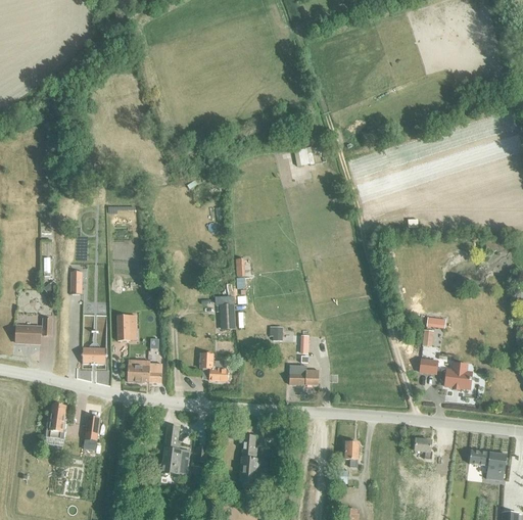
[(298,149),(301,164),(315,162),(313,151),(306,152),(306,147),(298,149)]
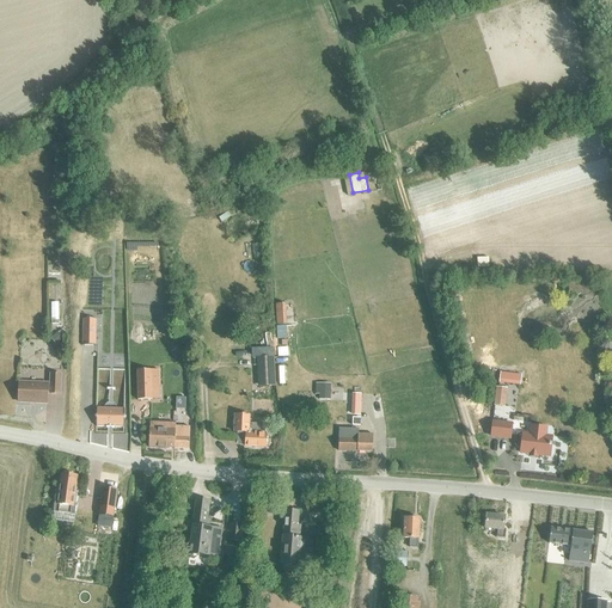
[(489,255),(477,255),(477,264),(489,264),(489,255)]
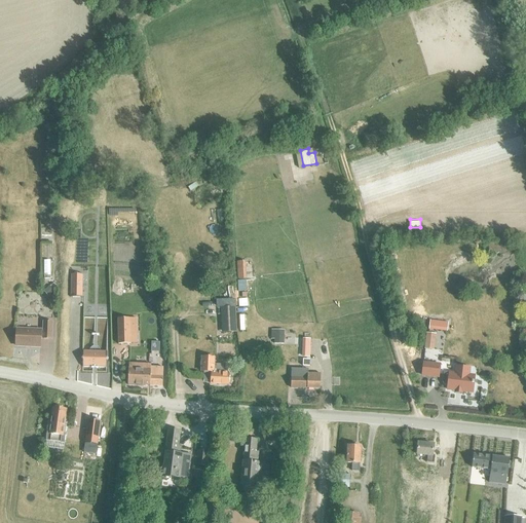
[(49,255),(41,255),(41,273),(49,273),(49,255)]
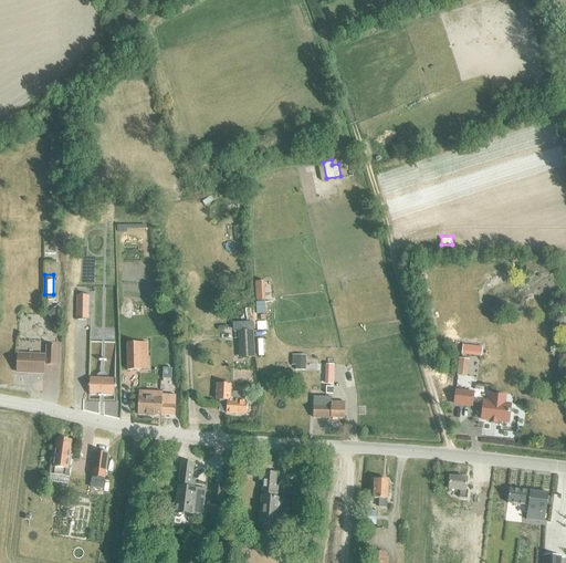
[(75,318),(88,318),(88,293),(75,292),(75,318)]
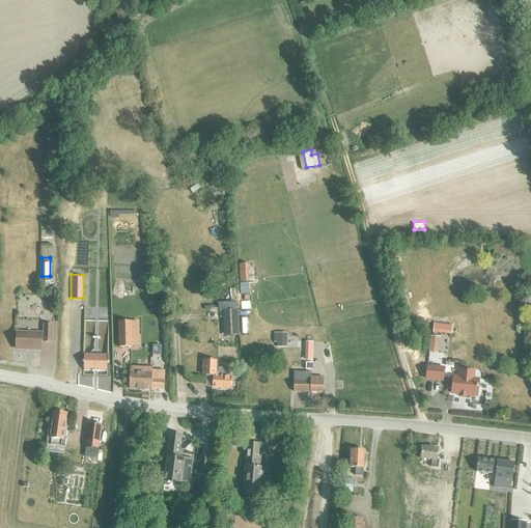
[(45,292),(49,297),(55,290),(51,286),(45,292)]
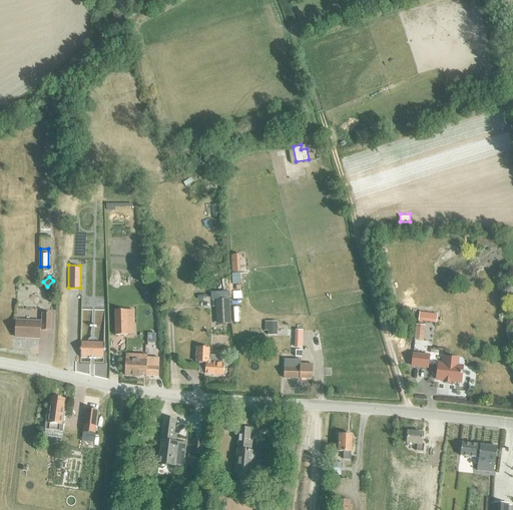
[(241,289),(232,290),(233,298),(241,297),(241,289)]
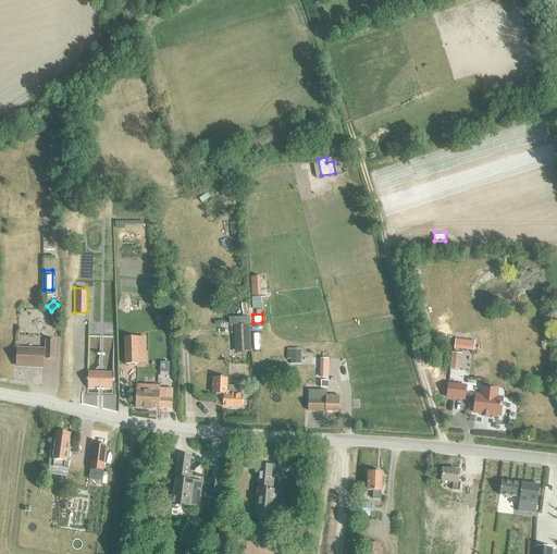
[(248,323),(237,323),(238,349),(250,349),(249,323),(248,323)]
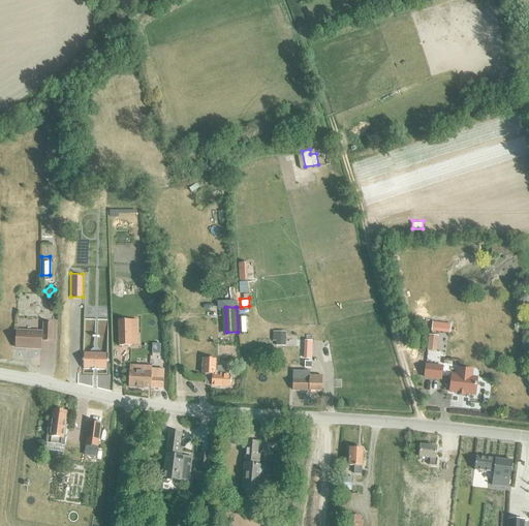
[(136,317),(119,318),(119,342),(131,342),(131,330),(136,330),(136,317)]
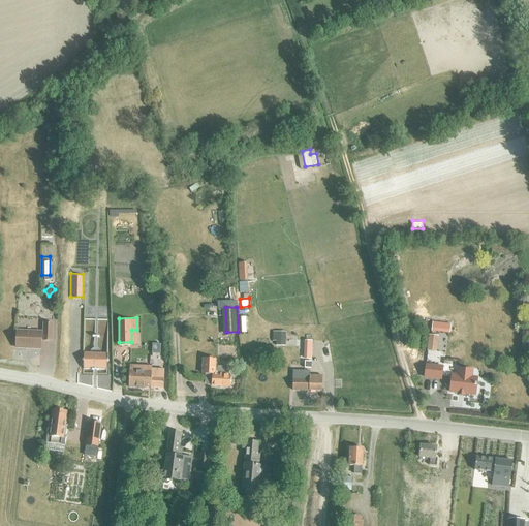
[(439,320),(438,329),(449,330),(450,321),(439,320)]
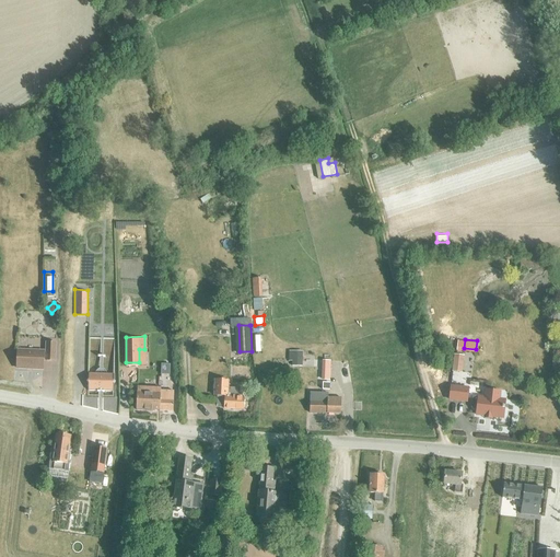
[(16,367),(43,368),(43,357),(46,357),(46,358),(55,359),(55,341),(46,340),(46,350),(44,350),(44,349),(18,348),(16,367)]
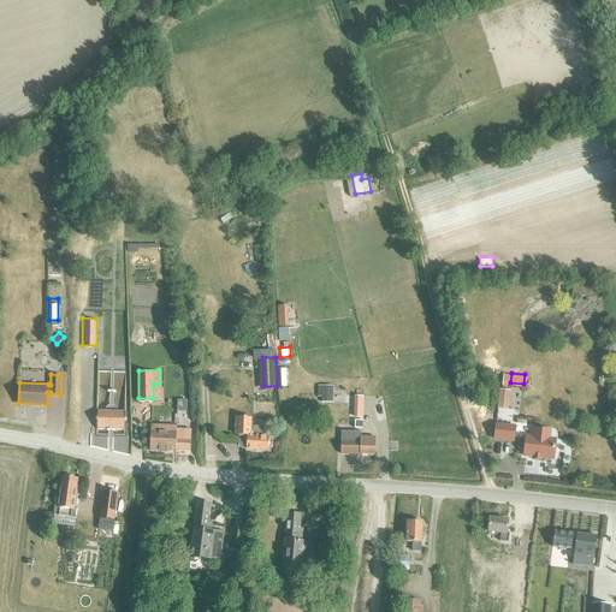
[(318,384),(318,393),(332,393),(332,384),(318,384)]
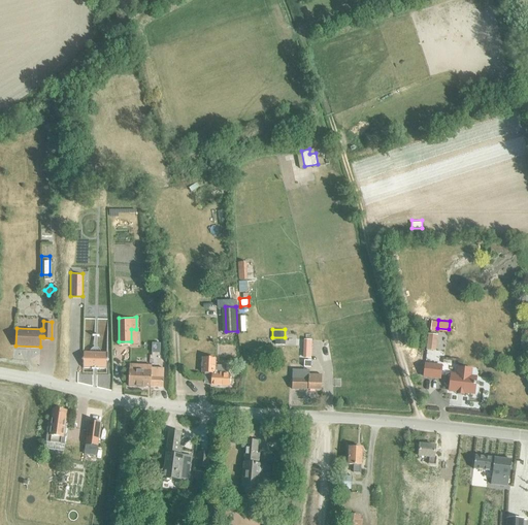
[(427,348),(435,349),(437,333),(428,332),(427,348)]
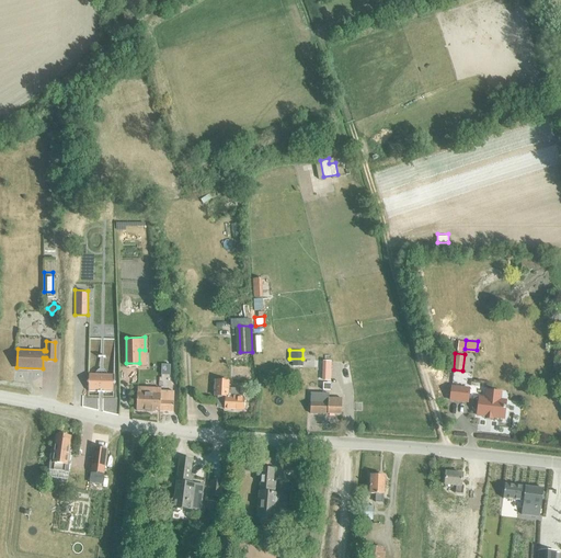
[(115,380),(114,379),(114,373),(88,372),(88,378),(87,380),(88,382),(88,388),(98,389),(104,389),(114,389),(114,383),(115,380)]
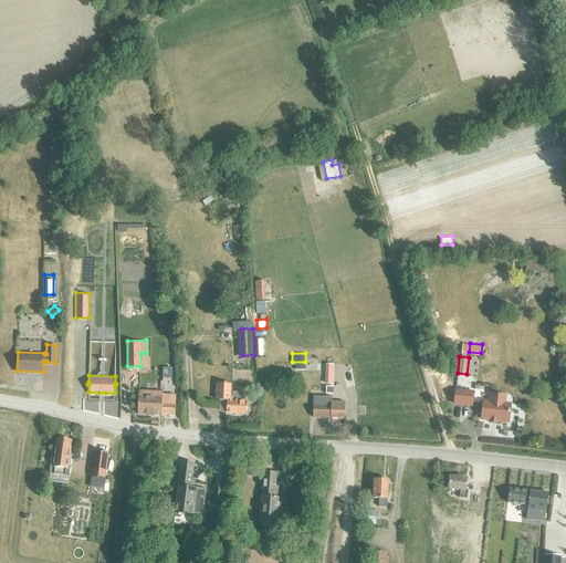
[(231,391),(231,383),(218,382),(217,397),(220,397),(219,405),(228,405),(227,412),(245,413),(247,402),(242,400),(243,392),(231,391)]
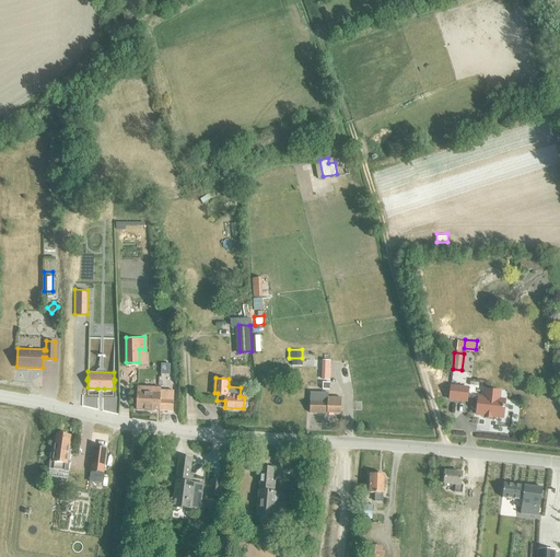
[(450,397),(467,398),(468,385),(452,383),(450,397)]
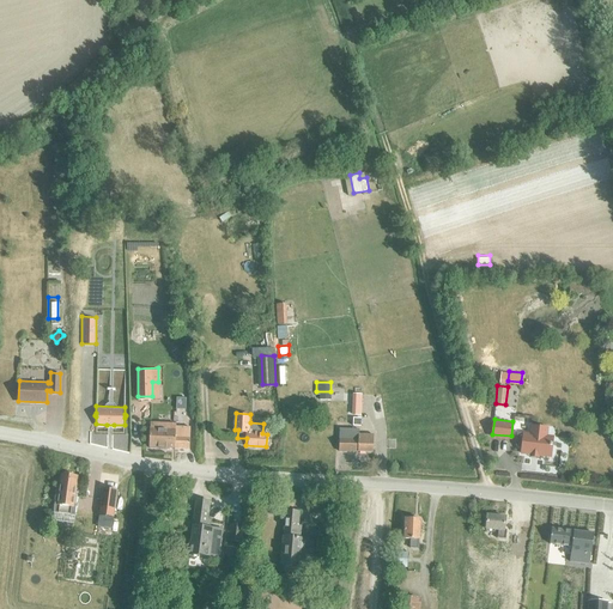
[(175,422),(151,421),(150,446),(187,448),(188,426),(175,425),(175,422)]
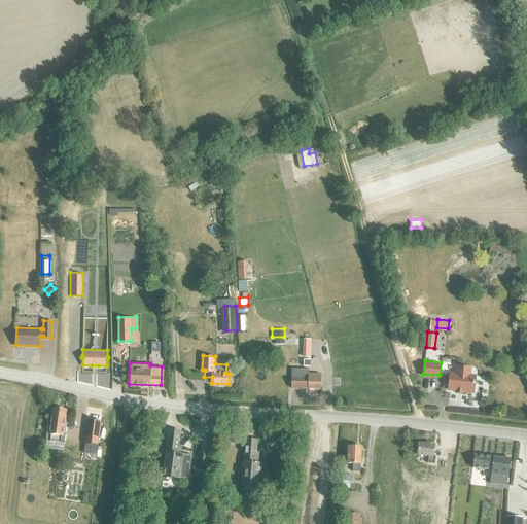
[(446,371),(444,382),(449,382),(449,388),(473,390),(476,374),(470,373),(470,365),(465,365),(457,364),(456,372),(451,371),(446,371)]
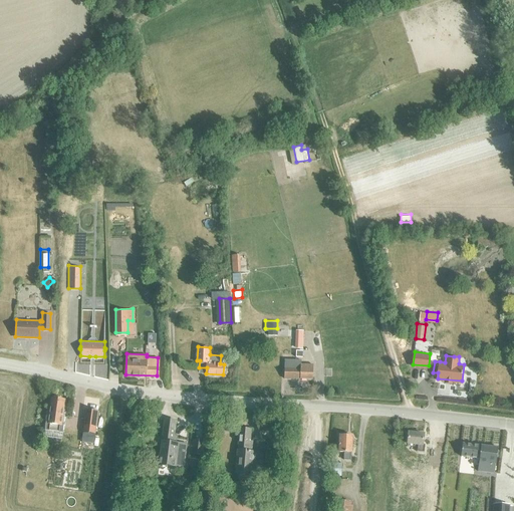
[(285,361),(284,376),(313,377),(313,362),(301,362),(301,358),(285,357),(285,361)]
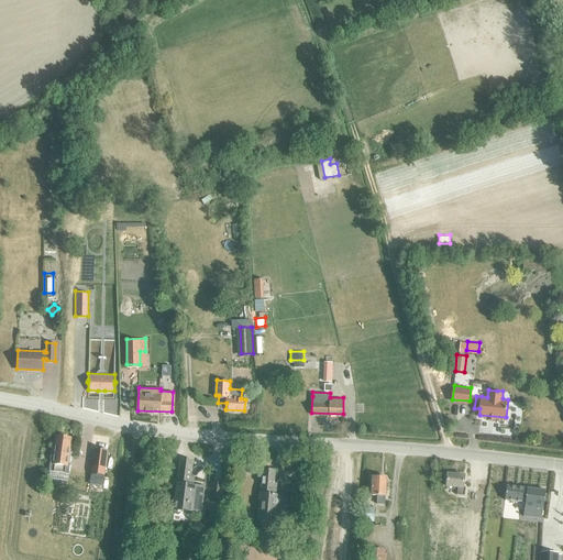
[(52,450),(50,468),(68,471),(70,453),(68,452),(70,436),(65,435),(64,432),(59,431),(58,434),(56,434),(54,450),(52,450)]
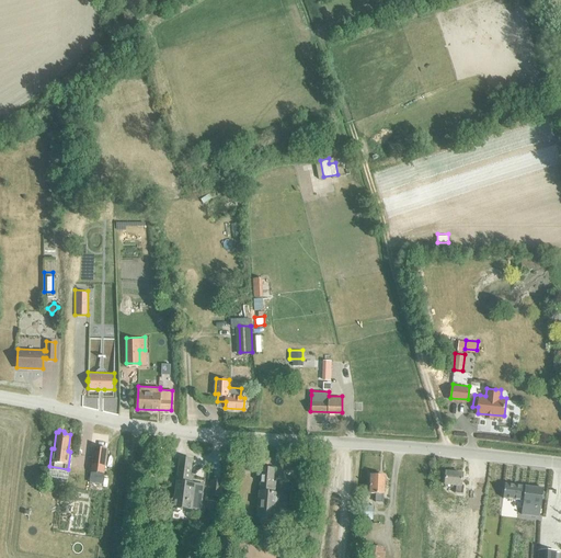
[(107,446),(93,445),(90,470),(103,473),(107,446)]
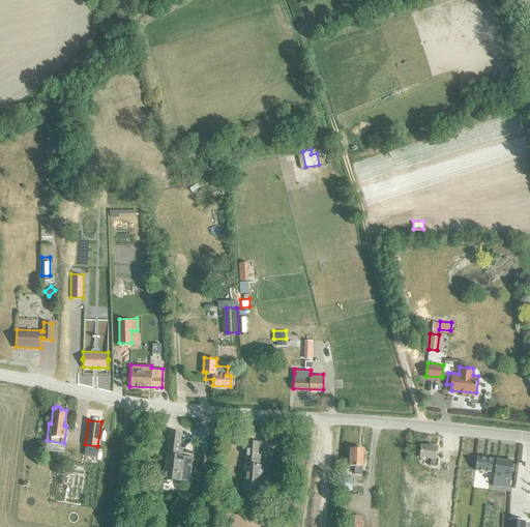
[(182,445),(180,445),(181,432),(170,430),(164,477),(189,480),(193,456),(181,454),(182,445)]
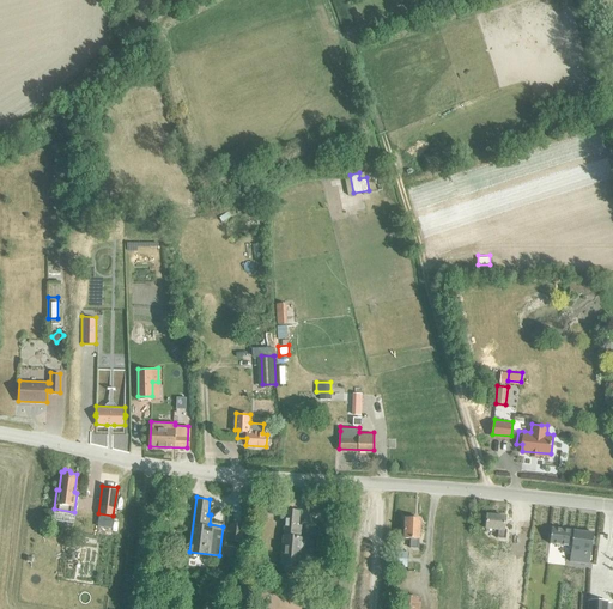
[(281,562),(311,565),(314,536),(299,535),(301,523),(298,523),(299,510),(285,509),(281,562)]
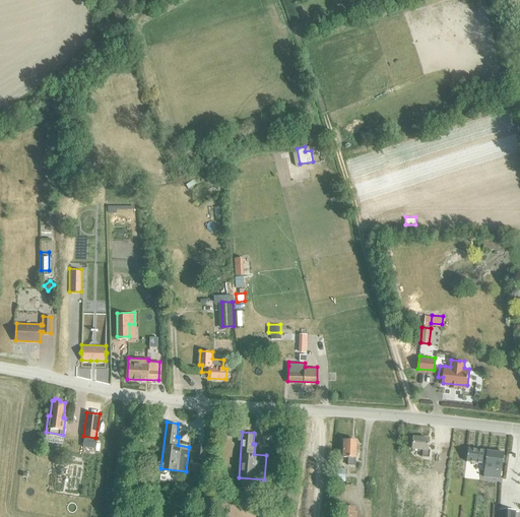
[(428,448),(429,437),(413,436),(412,447),(424,448),(423,455),(430,456),(430,448),(428,448)]
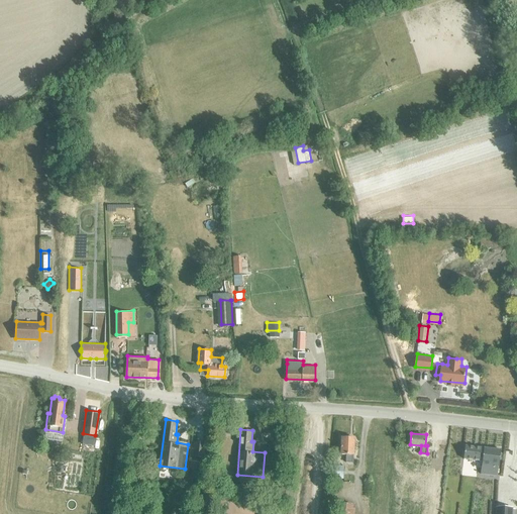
[(345,453),(345,460),(352,460),(353,453),(355,437),(342,436),(340,452),(345,453)]
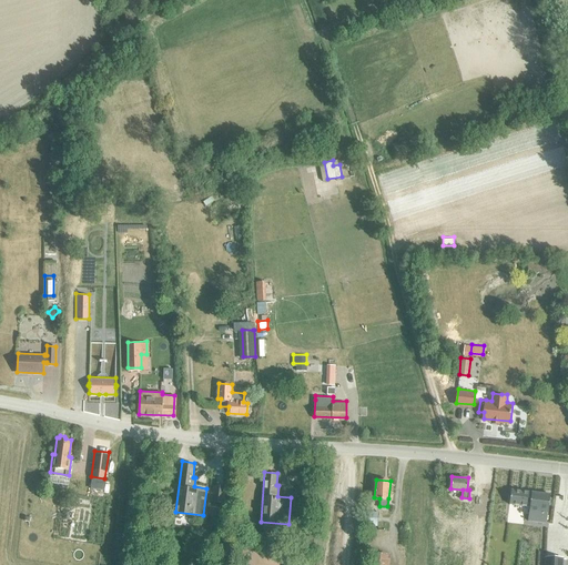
[(212,498),(224,500),(226,484),(213,483),(212,498)]
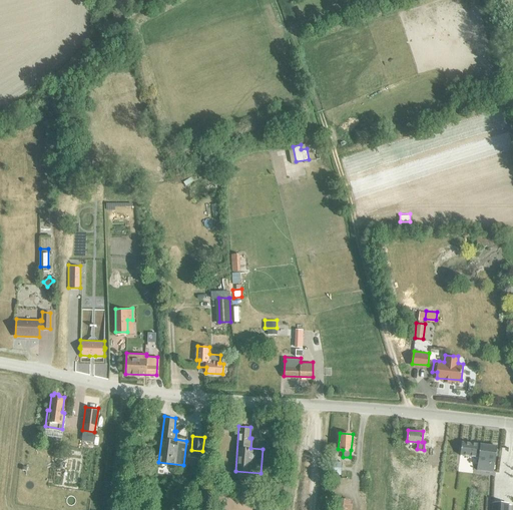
[(476,457),(479,458),(478,468),(494,470),(497,444),(462,441),(461,453),(476,455),(476,457)]
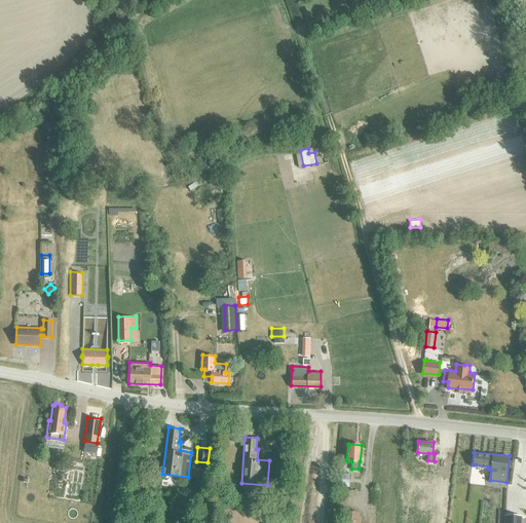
[(286,462),(271,460),(271,470),(285,471),(286,462)]
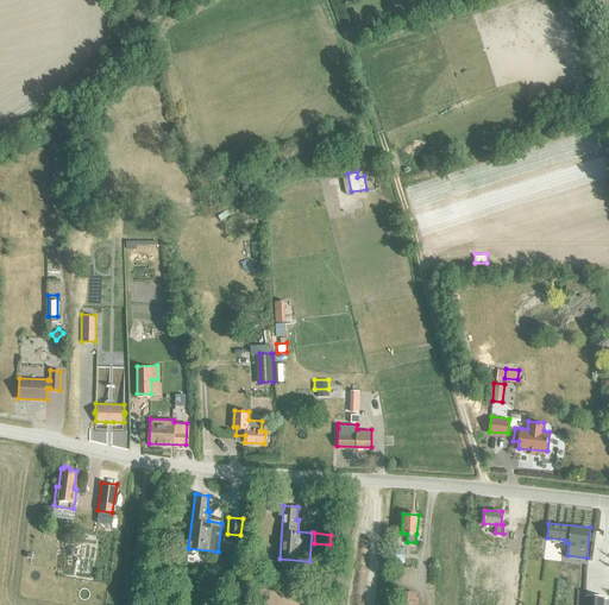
[(390,560),(405,561),(406,547),(391,546),(390,560)]
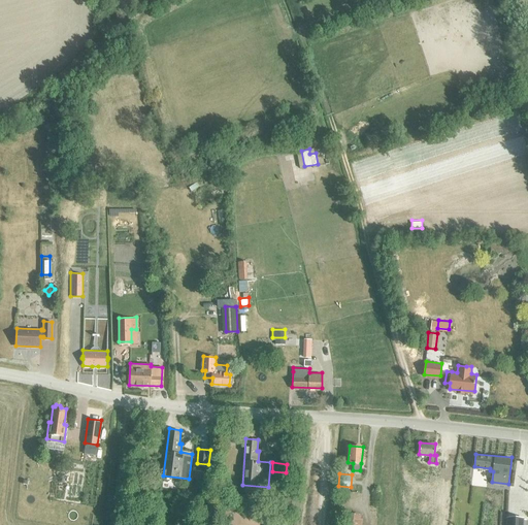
[(343,524),(361,524),(362,514),(345,512),(343,524)]
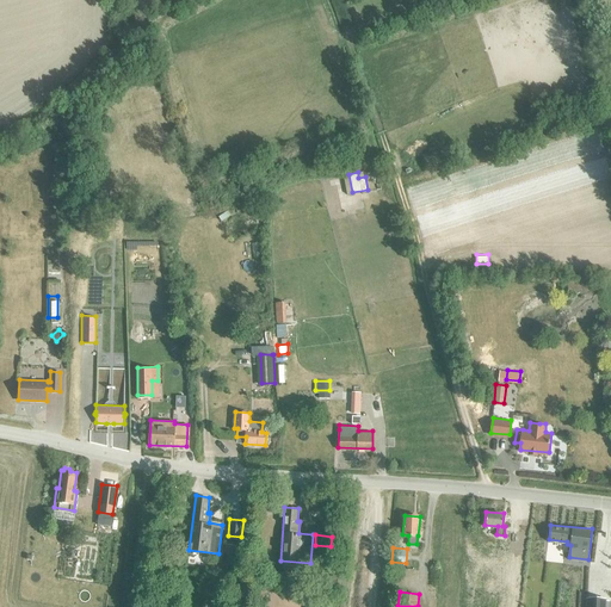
[(604,606),(605,598),(586,596),(585,606),(604,606)]
